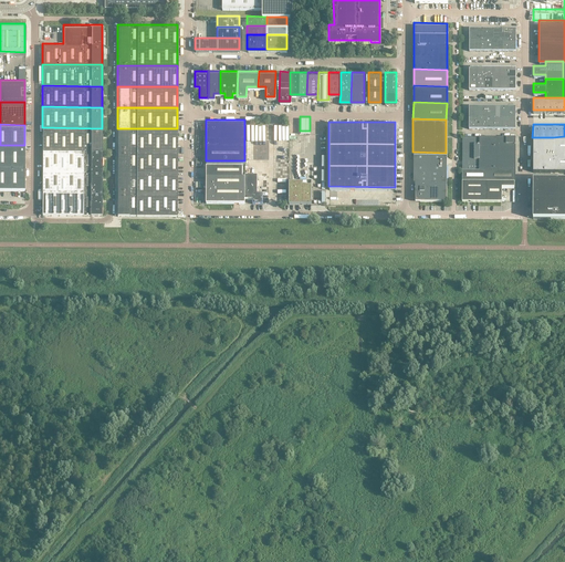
[(258,143),(258,126),(246,126),(246,143),(258,143)]
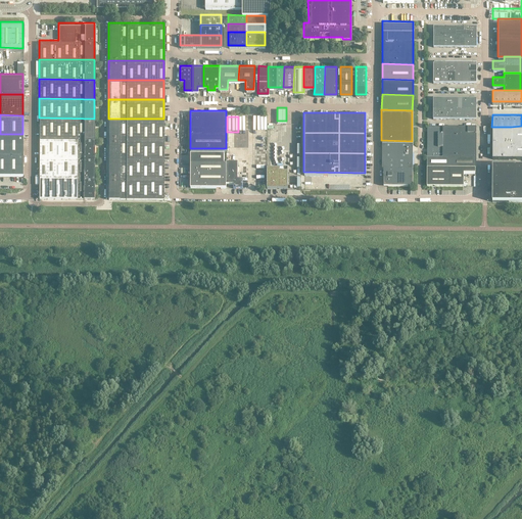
[(94,138),(94,124),(94,119),(39,118),(39,137),(94,138)]
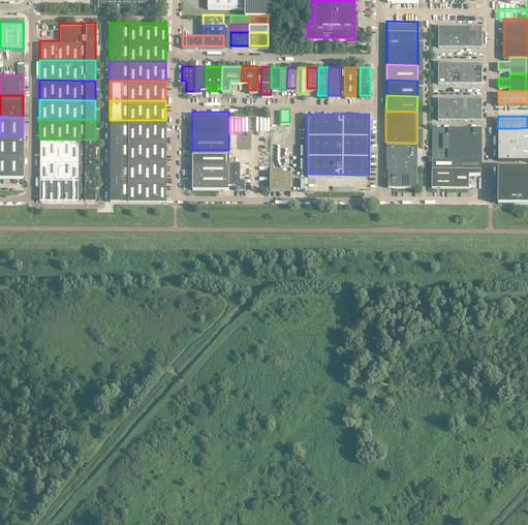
[(165,140),(165,121),(165,120),(110,120),(110,140),(165,140)]
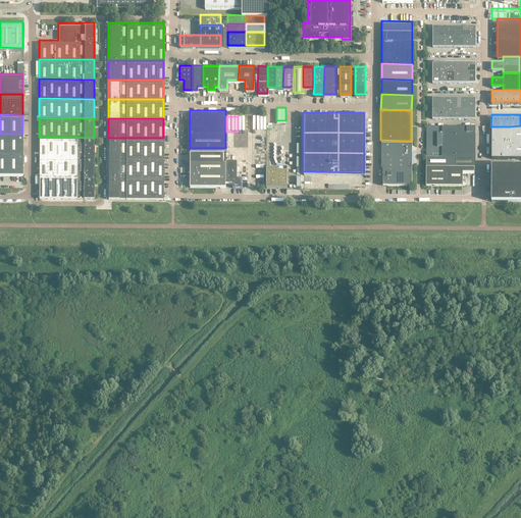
[(474,164),(474,139),(474,123),(425,123),(425,128),(425,153),(425,164),(473,164),(474,164)]
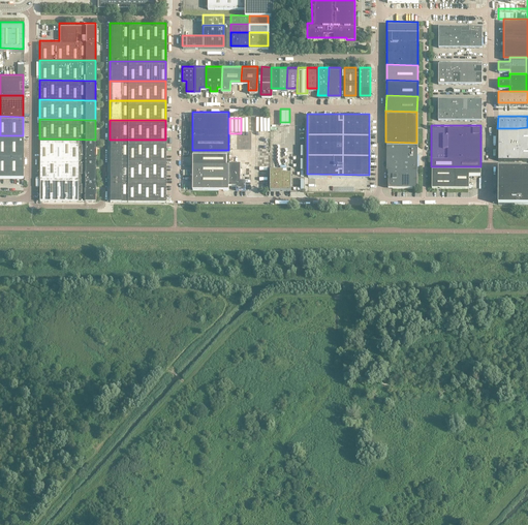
[(527,127),(517,128),(517,143),(527,142),(527,127)]
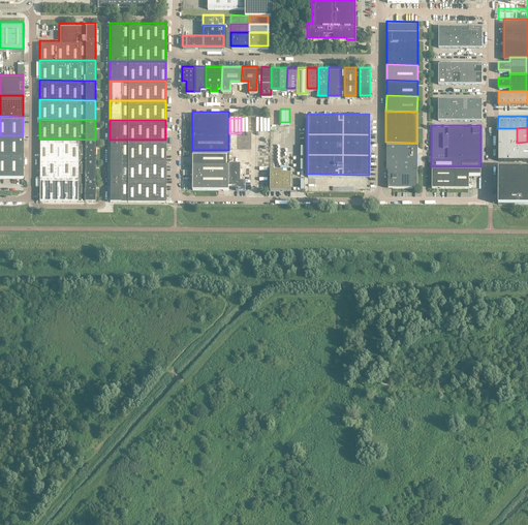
[(517,157),(517,143),(517,128),(497,128),(497,157),(517,157)]
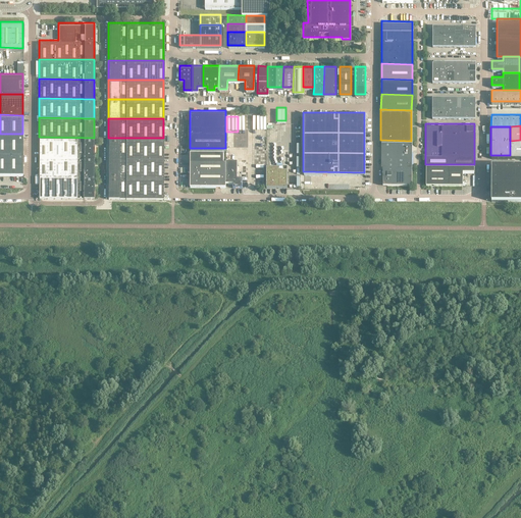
[(0,152),(22,153),(22,142),(22,134),(0,134),(0,152)]
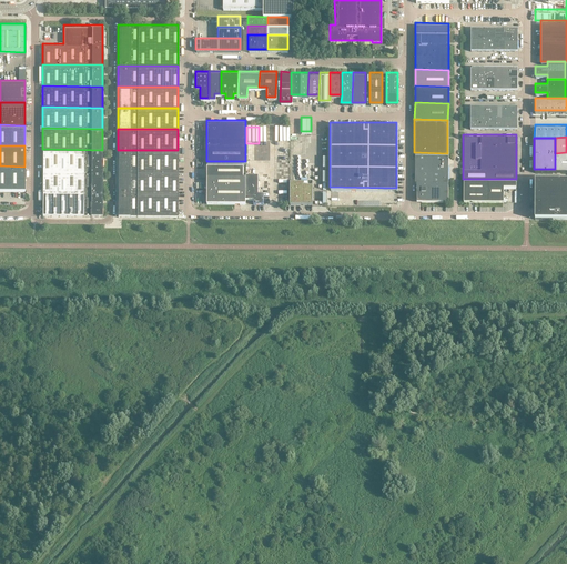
[(102,171),(102,155),(102,150),(42,149),(42,170),(102,171)]
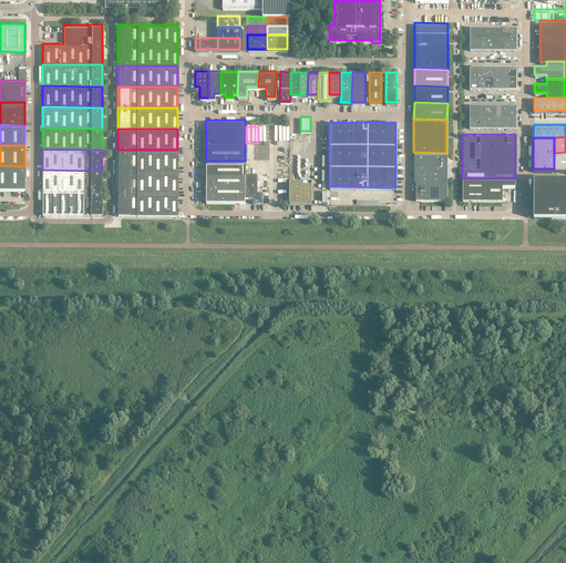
[(177,171),(177,150),(117,150),(117,171),(177,171)]
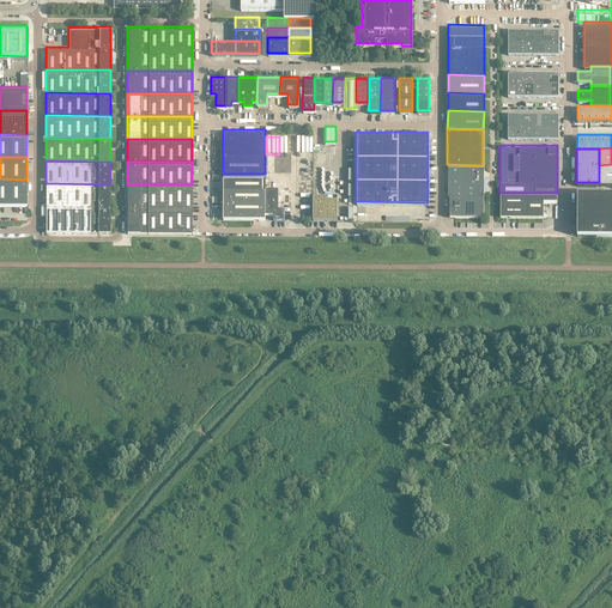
[(483,195),(483,175),(483,165),(447,164),(447,194),(449,194),(483,195)]
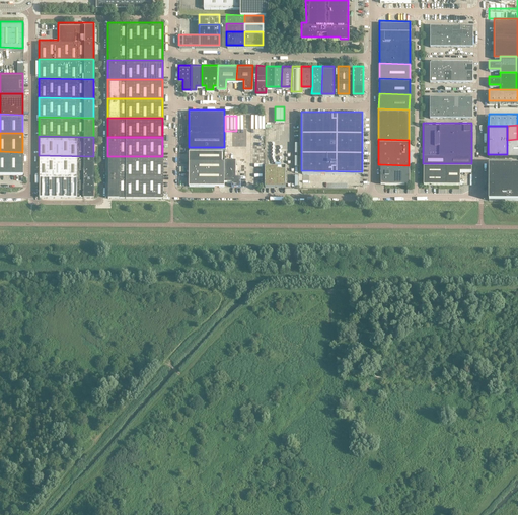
[(507,154),(517,154),(517,139),(507,140),(507,154)]
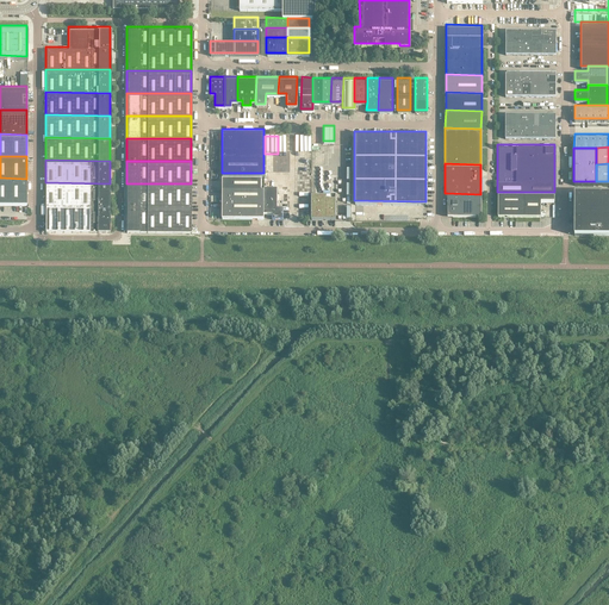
[(261,187),(261,175),(222,175),(222,187),(261,187)]
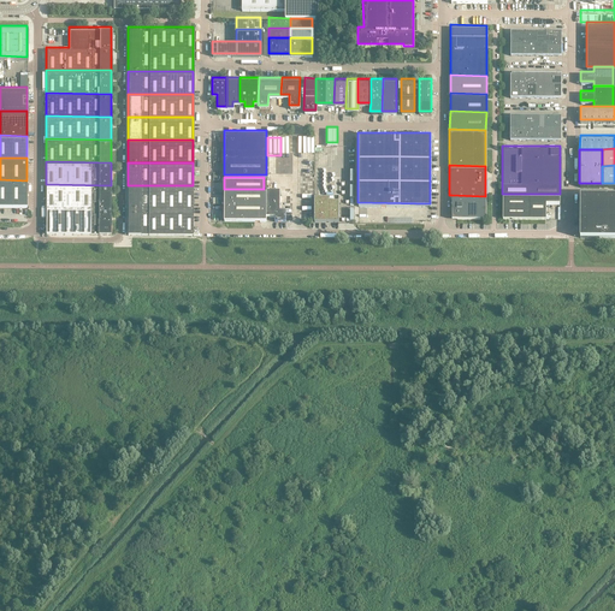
[(0,202),(27,203),(27,185),(27,181),(0,179),(0,202)]
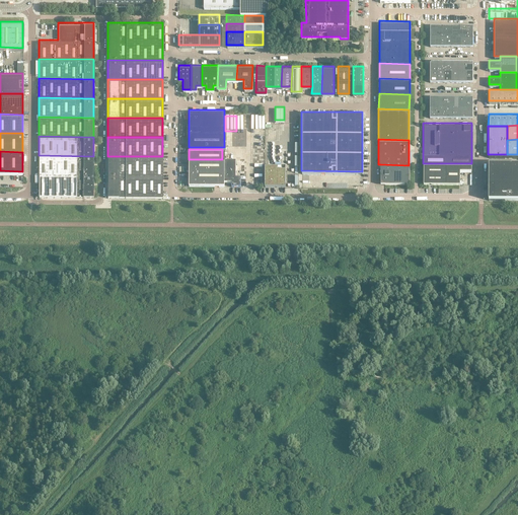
[(92,175),(93,161),(93,156),(39,155),(38,174),(92,175)]
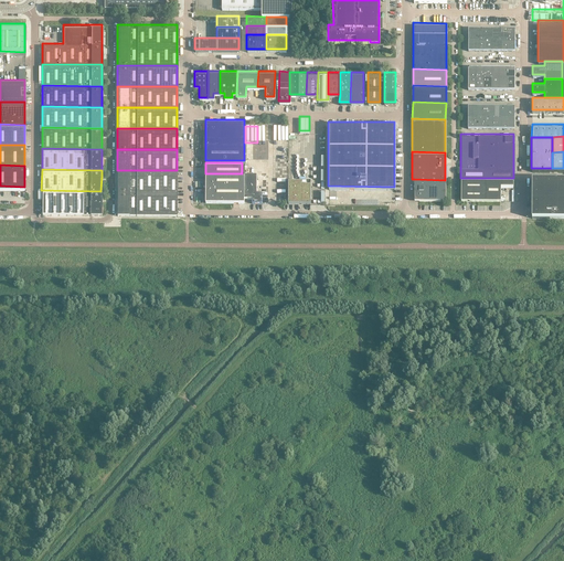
[(176,191),(177,170),(117,170),(116,191),(176,191)]
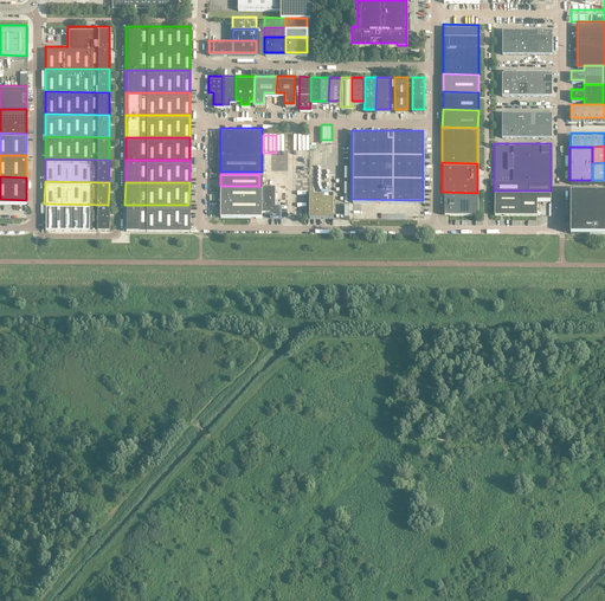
[(275,204),(275,183),(262,183),(262,186),(261,195),(261,209),(270,209),(270,214),(280,214),(280,204),(275,204)]
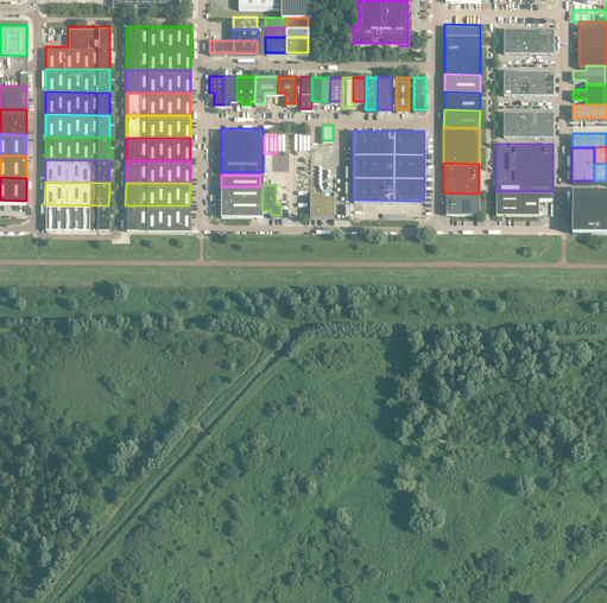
[(261,196),(263,186),(260,186),(221,186),(221,196),(261,196)]
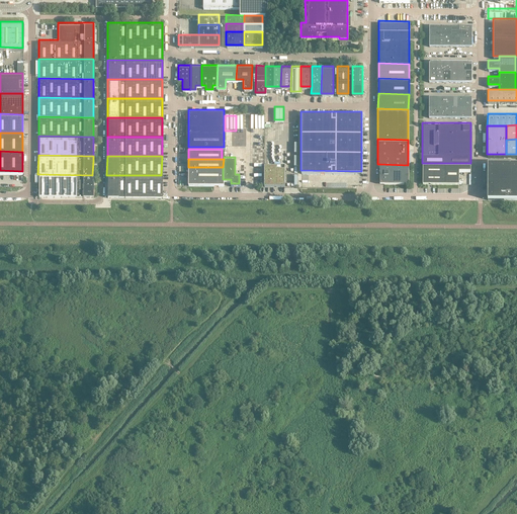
[(516,196),(516,161),(487,161),(487,196),(516,196)]
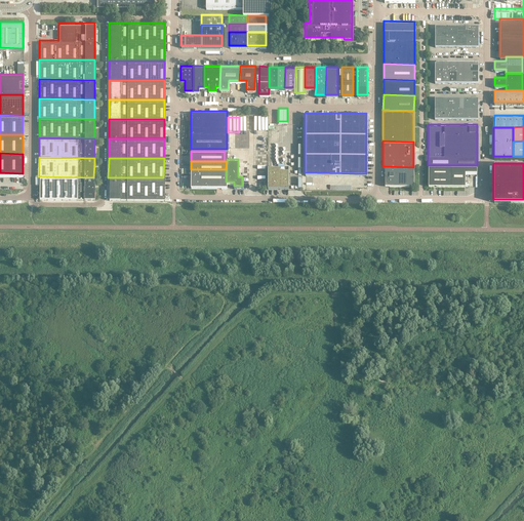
[(287,186),(288,168),(280,168),(280,165),(267,165),(267,186),(287,186)]
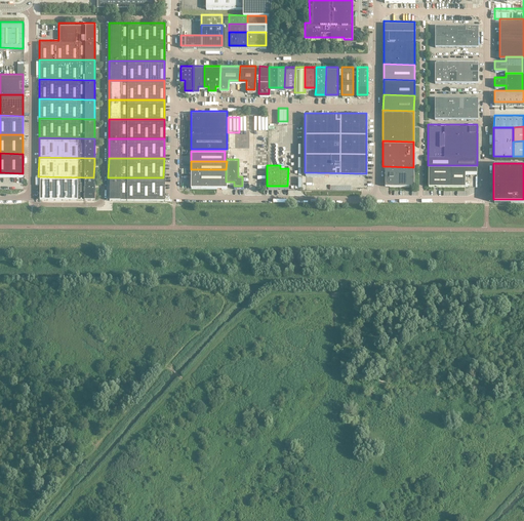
[(465,184),(465,170),(476,170),(476,165),(428,165),(428,184),(432,184),(440,184),(464,184),(465,184)]
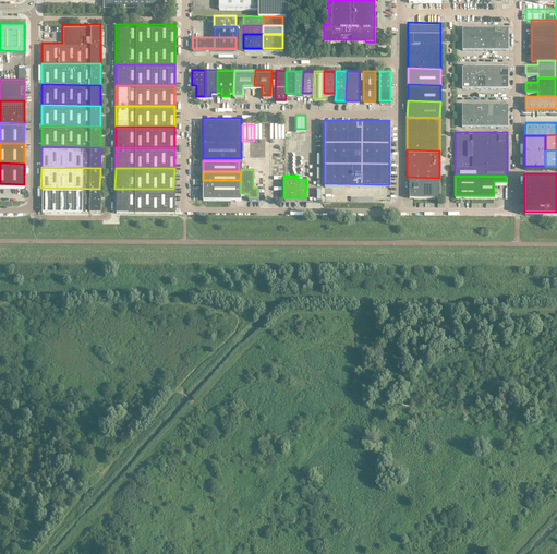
[(439,195),(439,178),(409,177),(409,195),(439,195)]
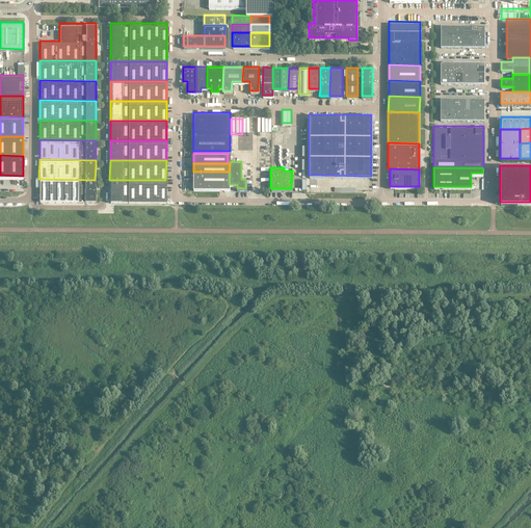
[(229,188),(229,184),(229,172),(193,172),(193,188),(229,188)]
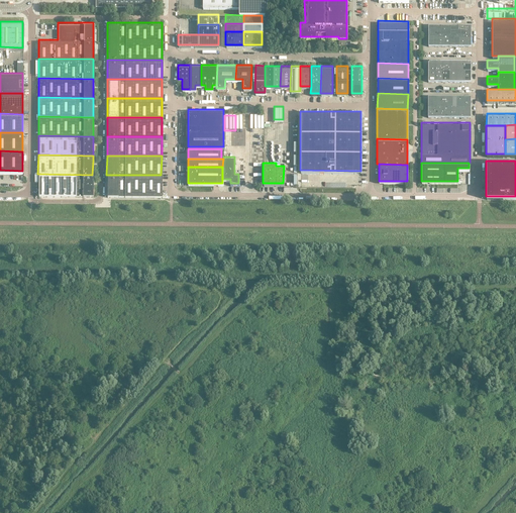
[(92,194),(92,180),(92,175),(37,174),(37,194),(92,194)]
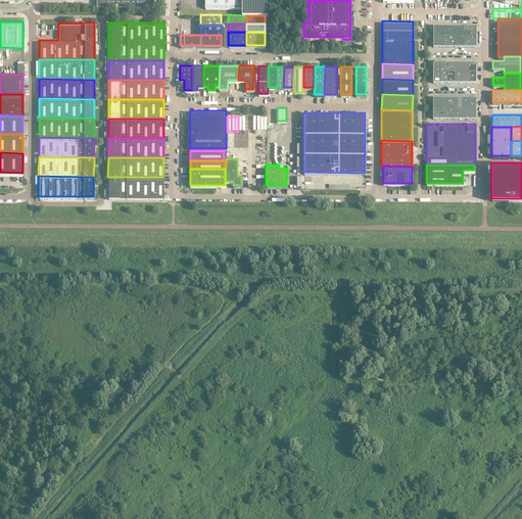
[(162,196),(162,177),(107,177),(107,196),(162,196)]
